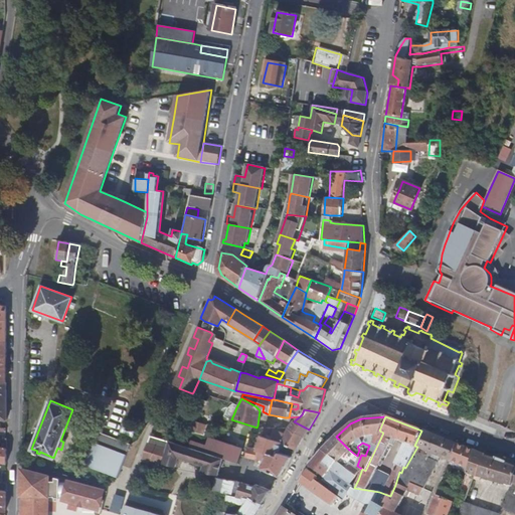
[(191,417),(188,428),(204,434),(208,422),(191,417)]
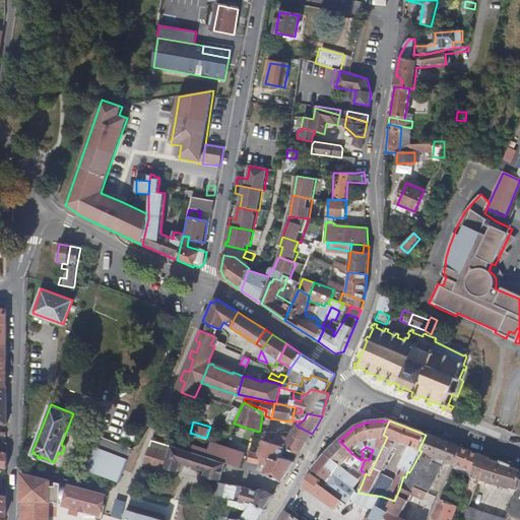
[(291,433),(306,441),(312,434),(297,426),(291,433)]
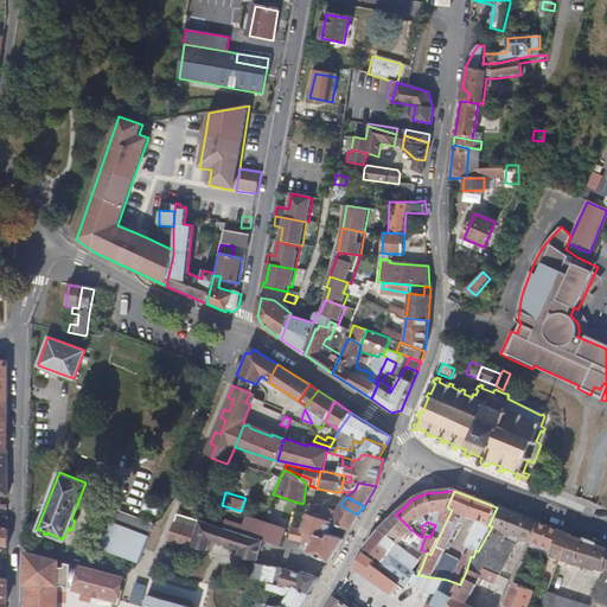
[(308,513),(319,518),(324,505),(311,505),(308,513)]
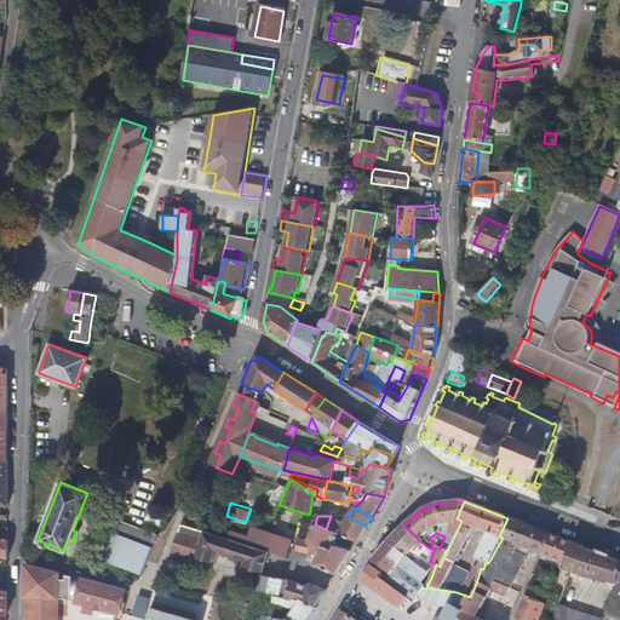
[(338,535),(355,543),(365,526),(348,516),(331,516),(326,529),(339,533),(338,535)]
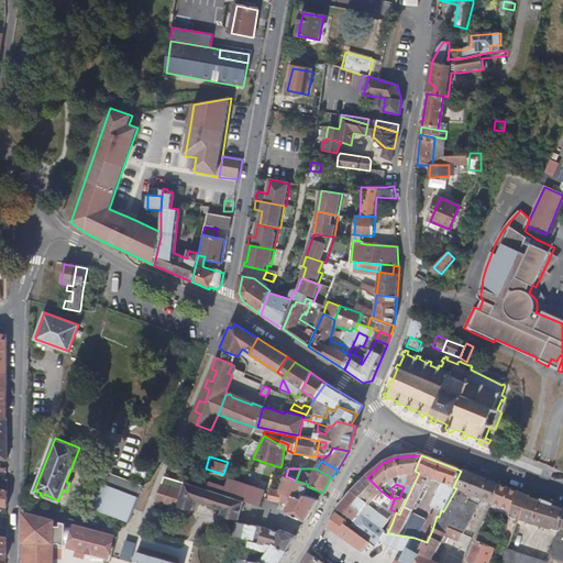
[(487,481),(461,471),(453,487),(456,488),(443,511),(441,510),(439,517),(437,516),(432,530),(446,536),(449,529),(464,534),(478,505),(470,500),(471,495),(482,499),(492,505),(498,485),(487,481)]
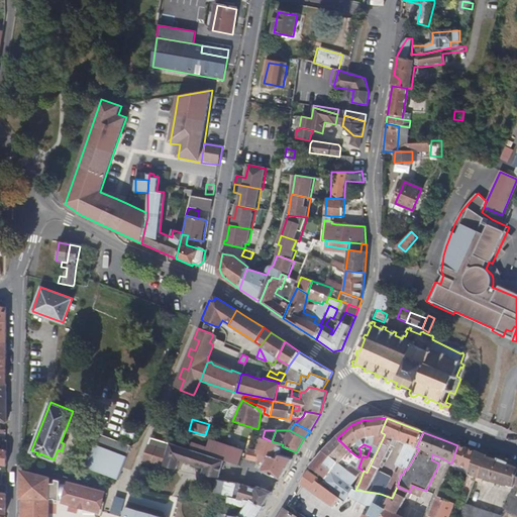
[(85,468),(118,481),(131,449),(98,435),(85,468)]
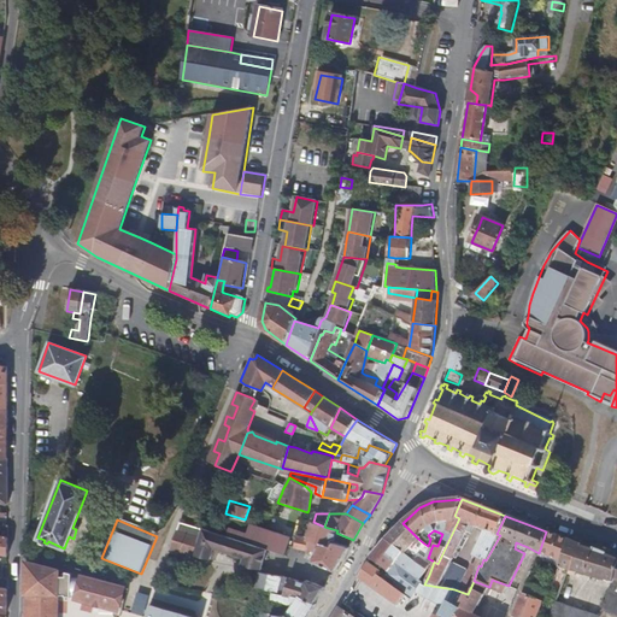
[(331,547),(333,541),(336,533),(338,530),(324,527),(313,522),(311,530),(307,529),(305,536),(298,534),(298,536),(295,548),(307,552),(307,551),(310,542),(331,547)]
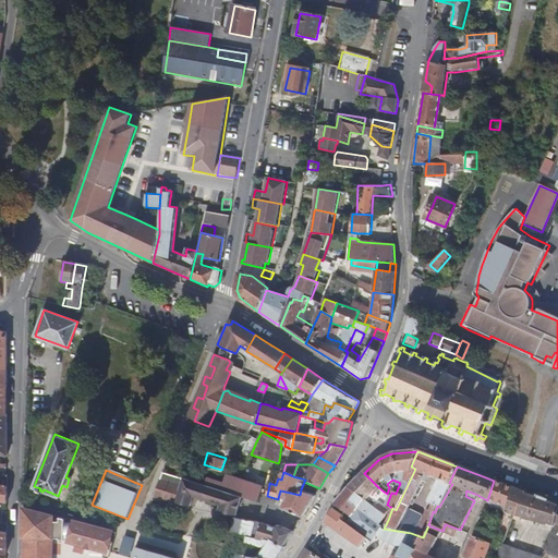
[(364,473),(348,490),(362,502),(363,501),(384,516),(387,510),(384,506),(387,494),(384,492),(377,502),(370,496),(378,487),(364,473)]
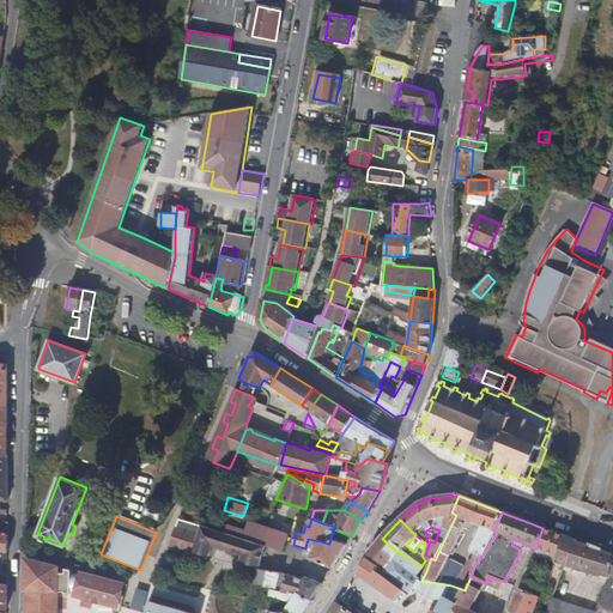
[(261,560),(265,548),(225,536),(201,529),(180,521),(169,547),(186,552),(208,558),(210,556),(213,556),(216,547),(242,554),(241,559),(258,564),(261,560)]
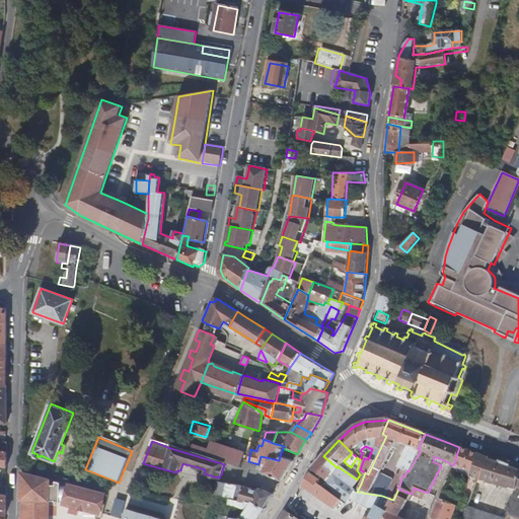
[(191,454),(224,464),(240,468),(244,454),(210,444),(207,452),(192,448),(191,454)]
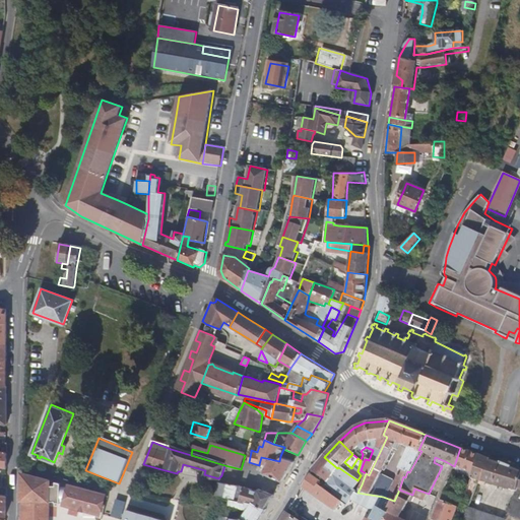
[(478,456),(460,448),(454,466),(453,471),(472,477),(478,456)]
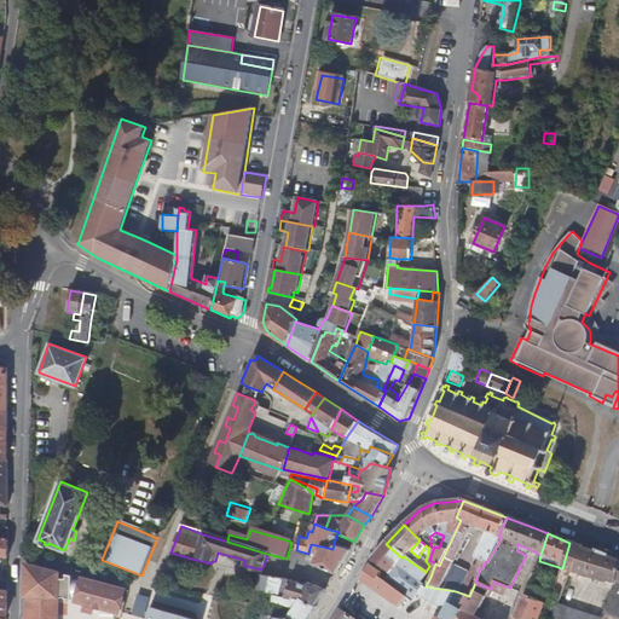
[(313,563),(336,573),(350,549),(334,543),(333,549),(311,544),(308,553),(312,554),(311,556),(314,557),(313,561),(313,563)]
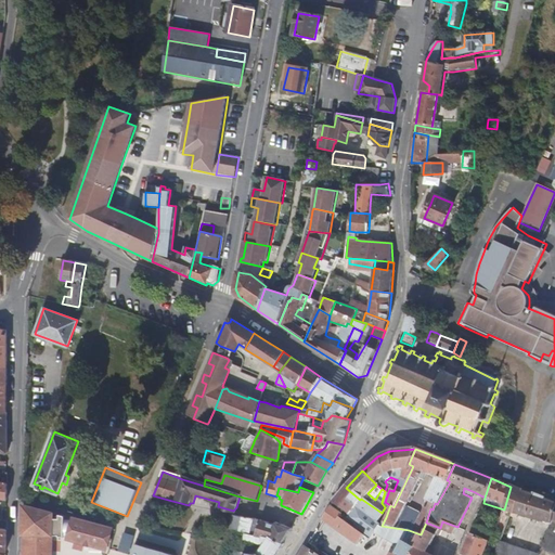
[(520,490),(511,487),(504,510),(503,513),(511,515),(512,514),(513,514),(520,490)]
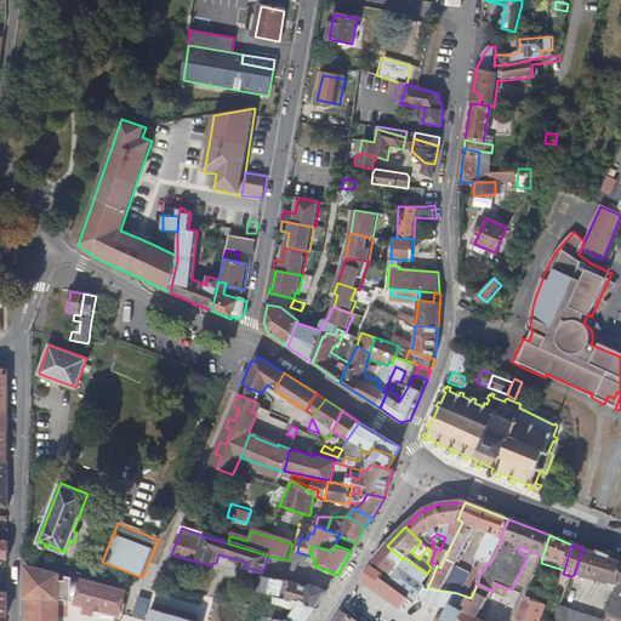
[(412,604),(417,598),(425,588),(423,582),(427,574),(404,558),(403,559),(387,546),(371,563),(389,577),(386,581),(398,587),(396,591),(406,599),(412,604)]
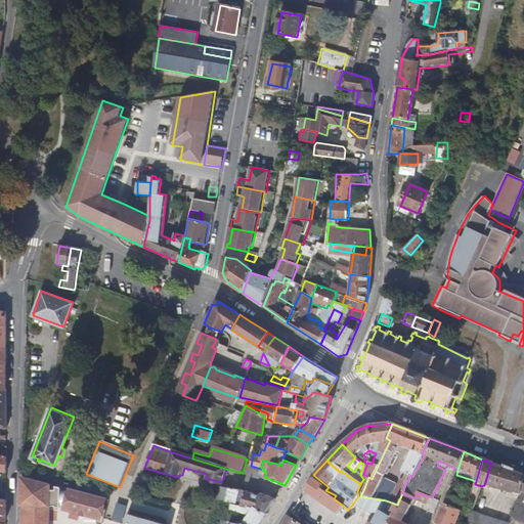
[(484,485),(519,496),(523,480),(523,476),(491,463),(484,485)]
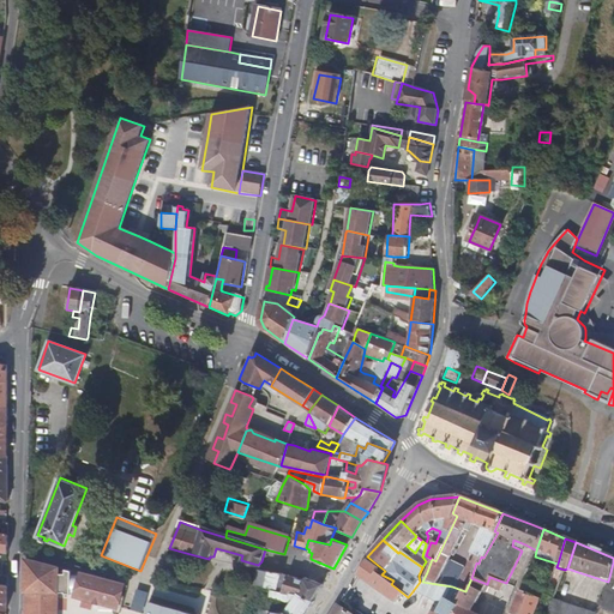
[(61,565),(26,557),(25,587),(59,588),(64,589),(64,593),(71,593),(72,570),(65,567),(64,572),(61,572),(61,565)]
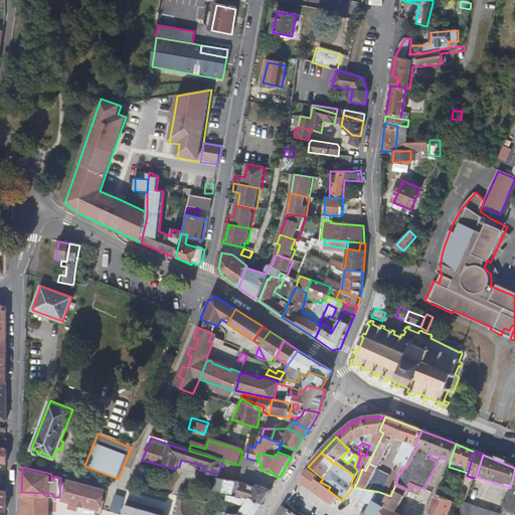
[(307,470),(299,482),(317,496),(324,487),(315,481),(317,478),(307,470)]
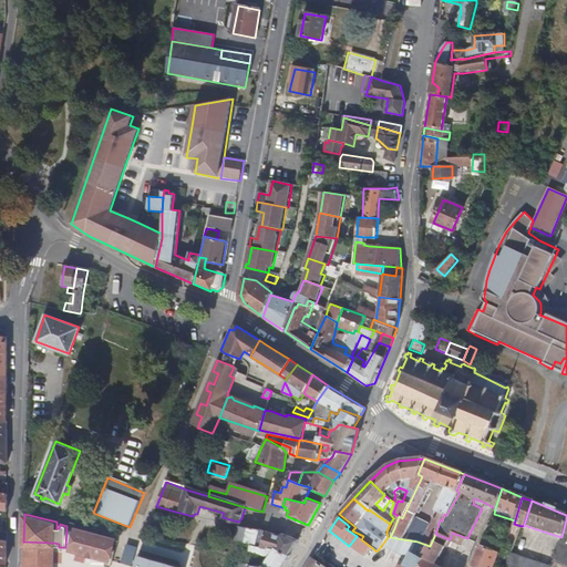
[(566,519),(562,537),(560,540),(553,562),(566,566),(566,519)]
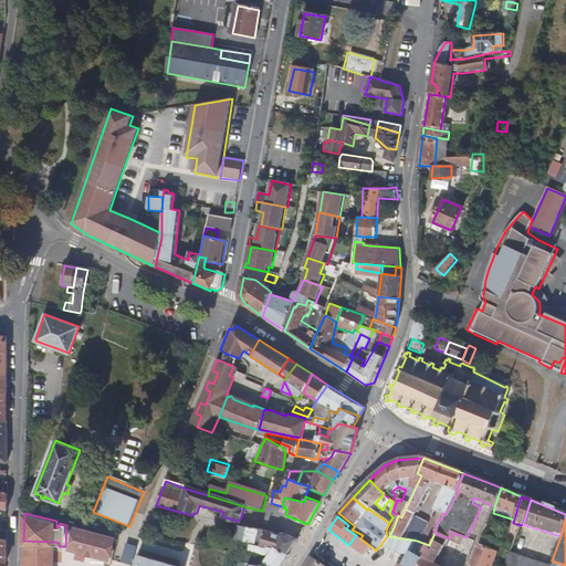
[(117,536),(72,524),(65,547),(111,561),(117,536)]
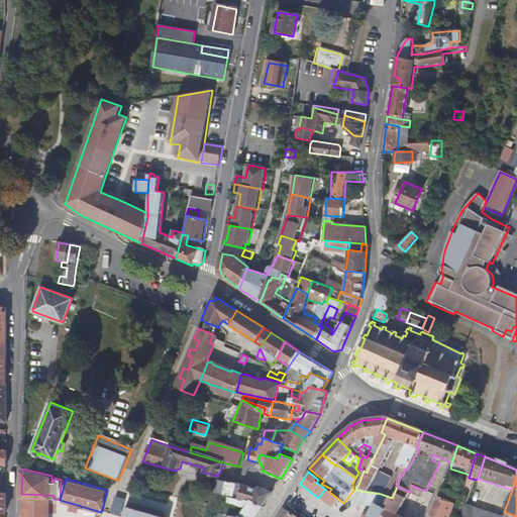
[(476,480),(476,482),(511,493),(512,490),(478,479),(477,479),(476,480)]
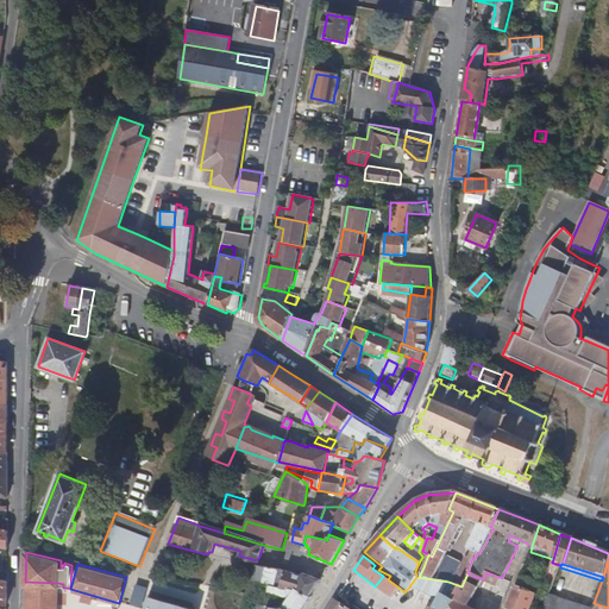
[(262,582),(267,567),(256,565),(255,570),(251,581),(262,582)]
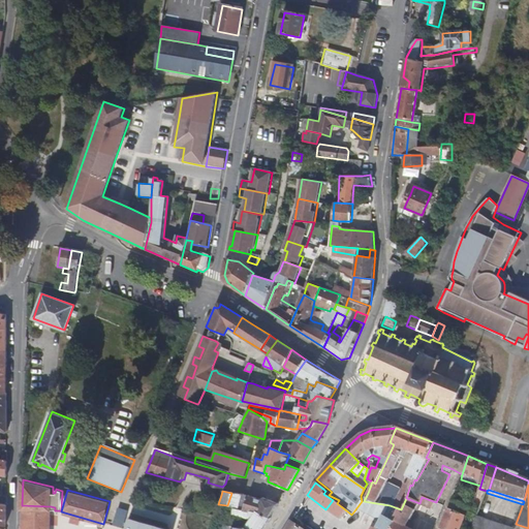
[(253,511),(271,518),(279,504),(265,499),(261,500),(247,496),(231,493),(227,505),(234,506),(232,508),(241,509),(242,508),(253,511)]
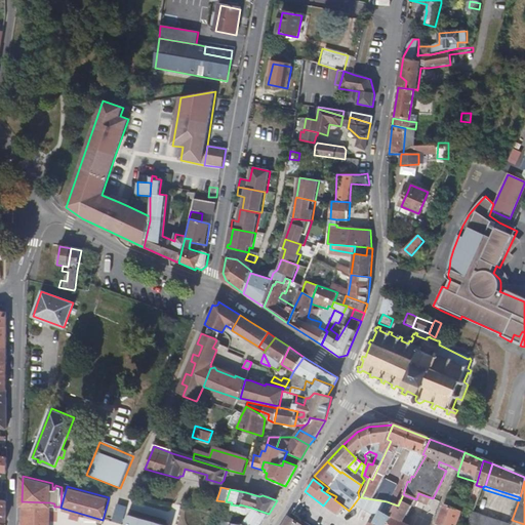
[(416,499),(430,503),(433,498),(418,493),(416,499)]
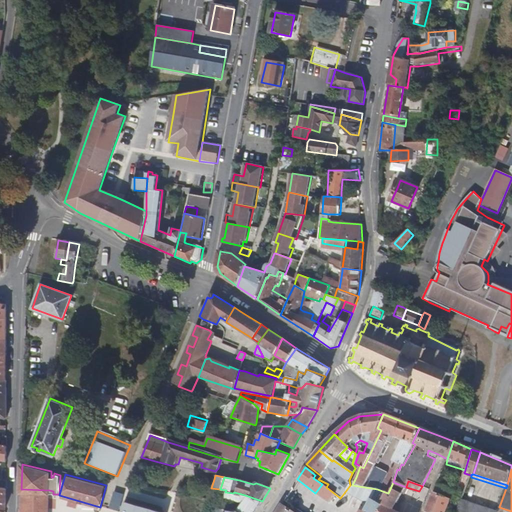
[(361,510),(359,511),(378,511),(382,505),(379,504),(371,500),(377,489),(352,485),(350,485),(344,493),(366,504),(362,511),(361,510)]
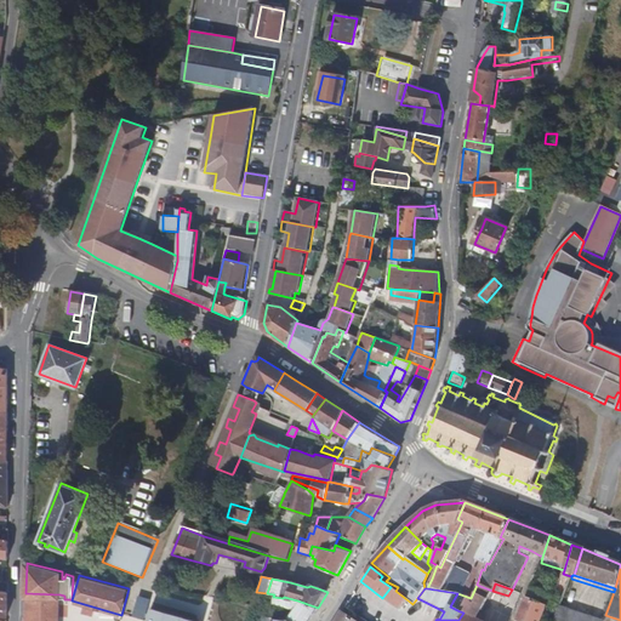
[(58,620),(60,594),(26,593),(24,620),(58,620)]
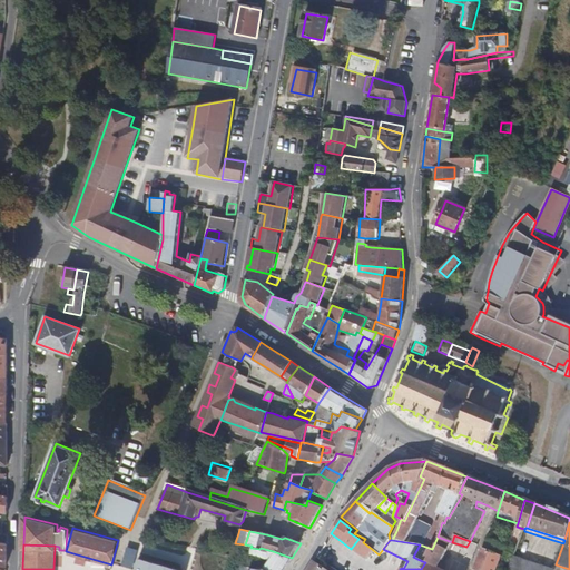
[(413,557),(422,561),(429,548),(420,544),(413,557)]
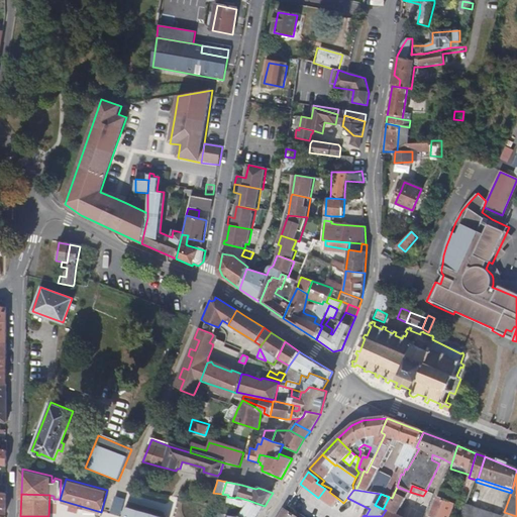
[(239,515),(241,516),(257,516),(265,506),(247,500),(236,497),(235,498),(227,497),(225,507),(224,511),(240,513),(239,515)]
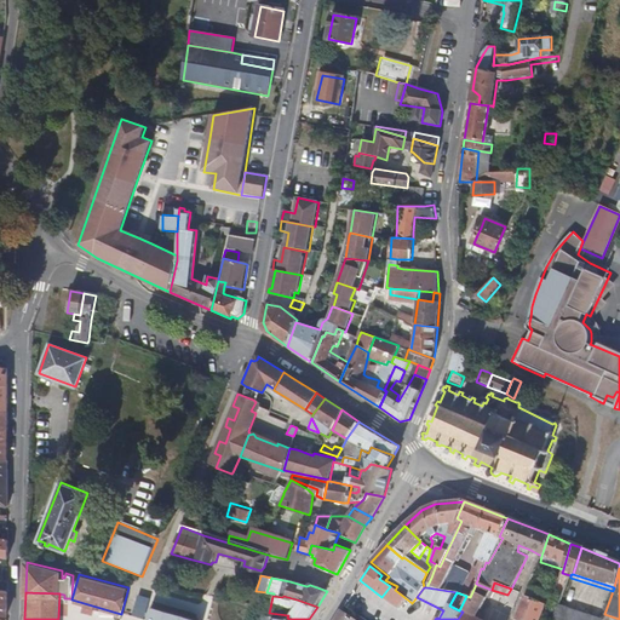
[(526,597),(516,619),(539,619),(545,603),(526,597)]
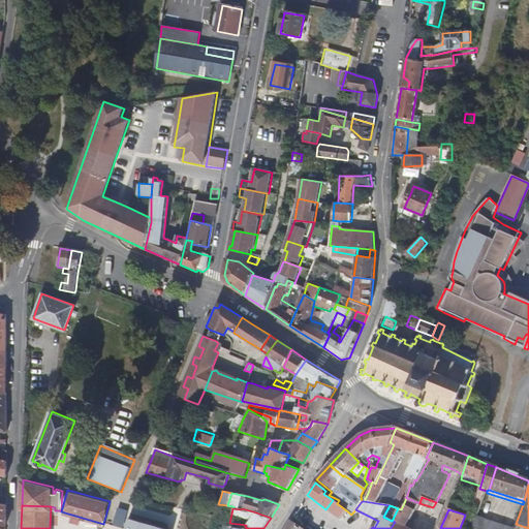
[(116,515),(113,527),(120,528),(124,528),(125,526),(123,526),(125,517),(116,515)]
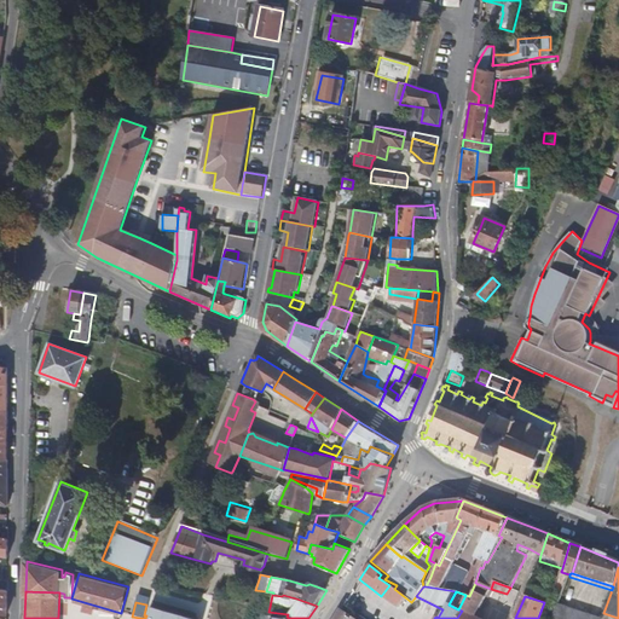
[(179,618),(181,612),(151,605),(148,618),(179,618)]
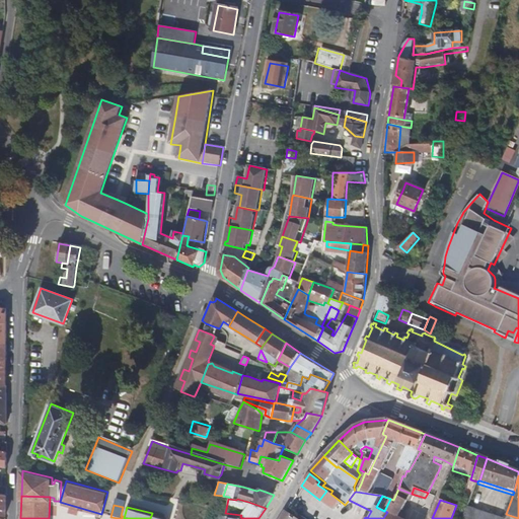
[(499,518),(467,508),(463,518),(499,518)]
